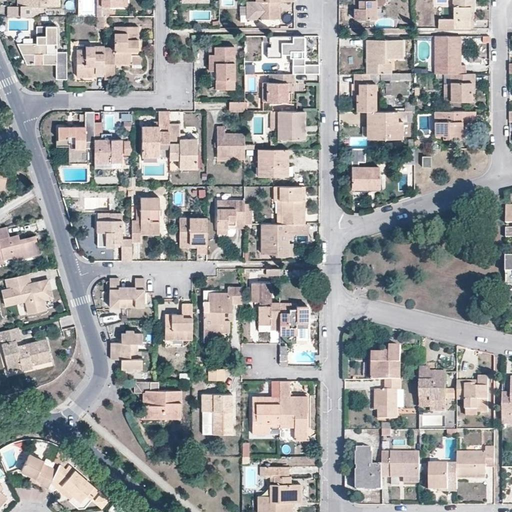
[(7,6),(7,16),(37,15),(37,6),(59,6),(59,0),(19,0),(19,6),(7,6)]
